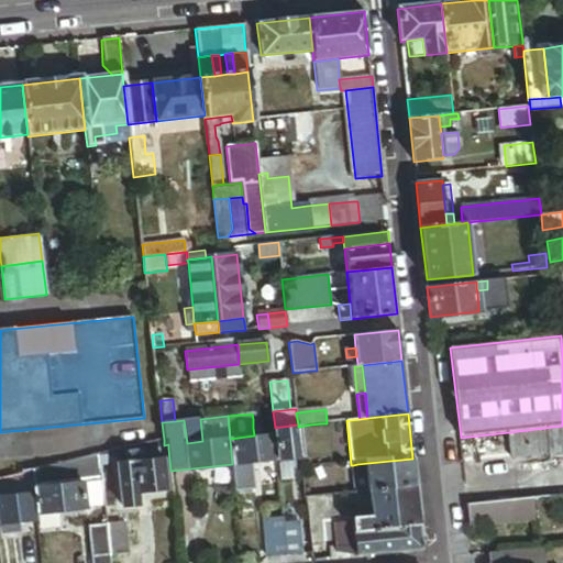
[(202,441),(200,419),(184,420),(187,443),(202,441)]
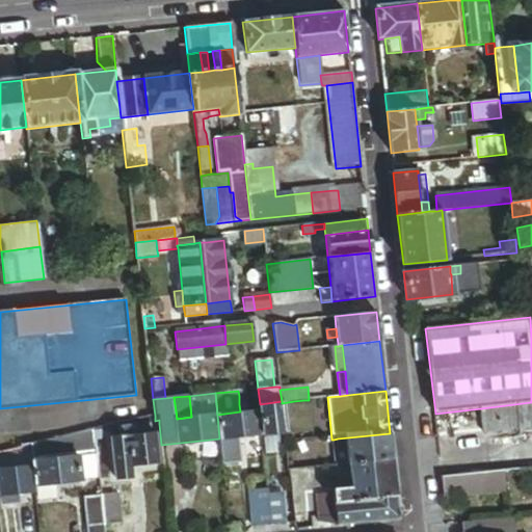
[(282,401),(260,404),(260,409),(263,434),(266,434),(282,432),(285,432),(282,403),(282,401)]
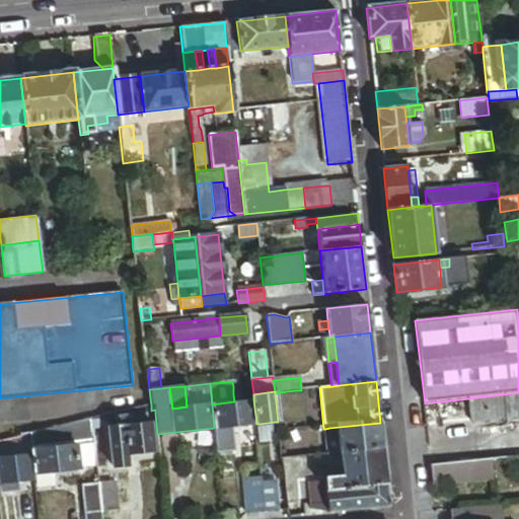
[(287,391),(275,393),(278,422),(290,420),(288,397),(287,391)]
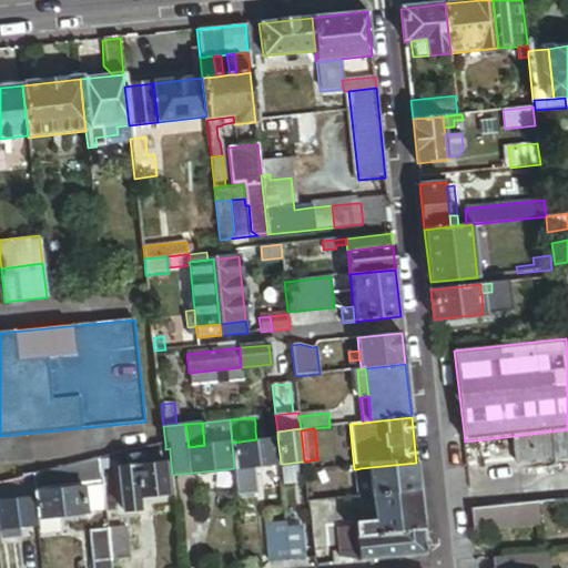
[(567,429),(514,436),(517,464),(556,459),(556,464),(567,462),(567,429)]
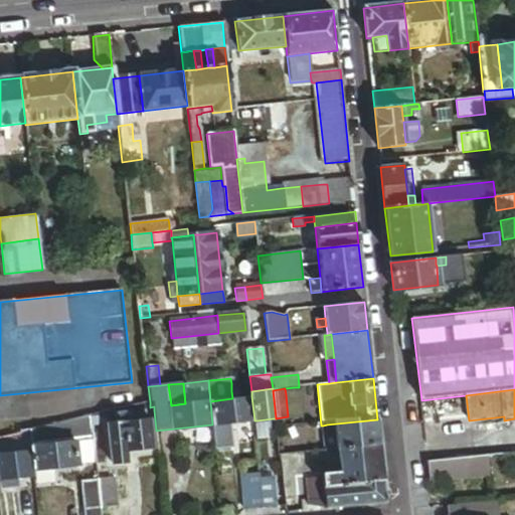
[(232,398),(241,397),(240,390),(231,391),(232,398)]
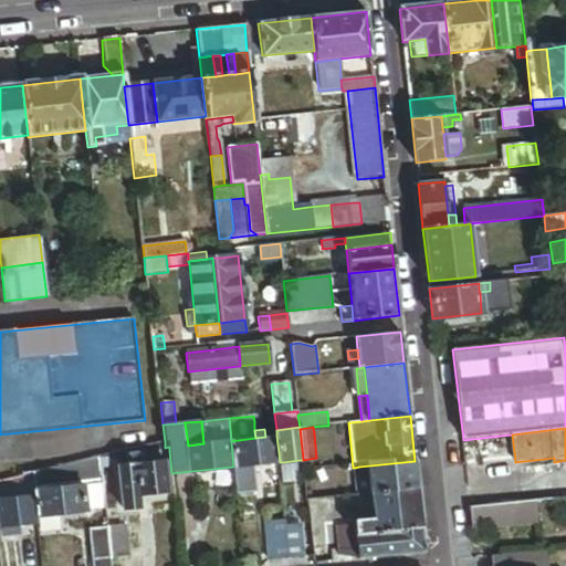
[(276,436),(265,437),(255,438),(231,441),(233,467),(254,464),(280,462),(276,436)]
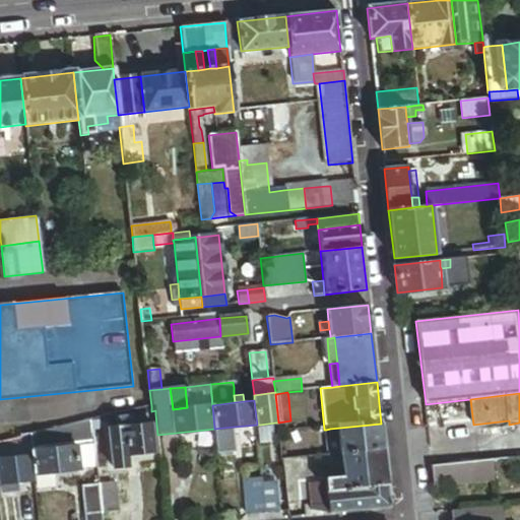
[(151,411),(151,406),(144,407),(145,415),(150,415),(155,414),(155,410),(151,411)]
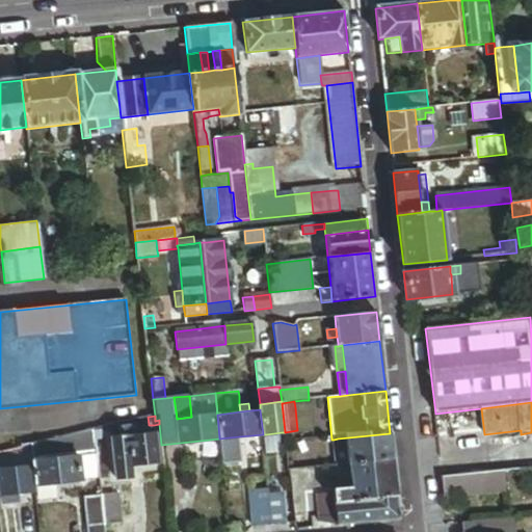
[(113,440),(155,435),(154,425),(149,425),(130,427),(112,432),(113,440)]
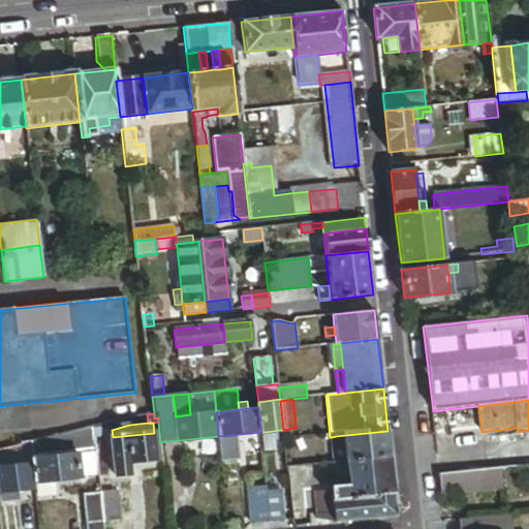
[(94,431),(94,429),(31,444),(33,458),(79,454),(97,452),(95,439),(94,431)]
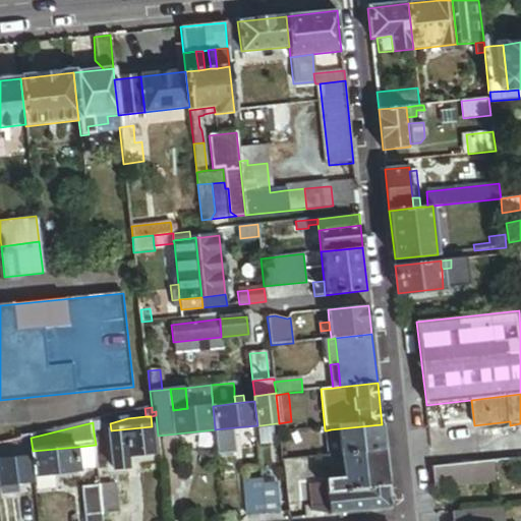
[(100,423),(93,424),(94,432),(101,431),(100,423)]
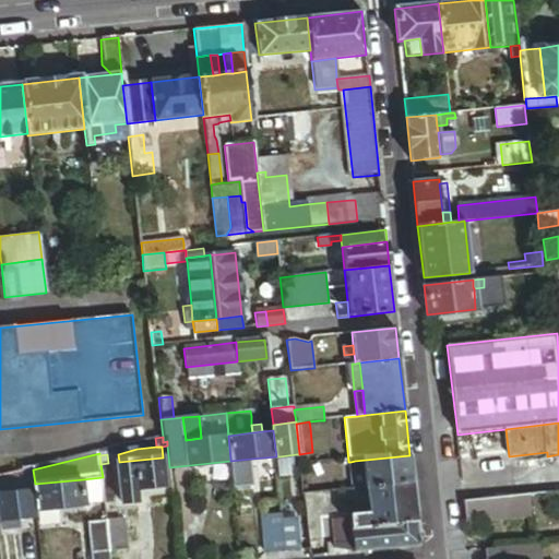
[(412,483),(409,455),(355,461),(356,467),(364,466),(366,487),(412,483)]
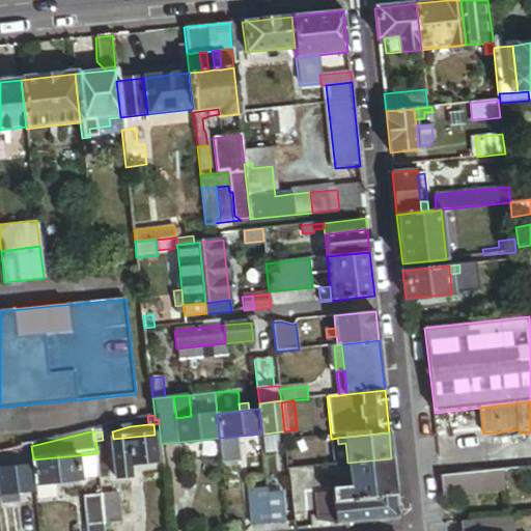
[(155,435),(113,439),(112,439),(116,479),(133,477),(132,465),(159,463),(156,435),(155,435)]
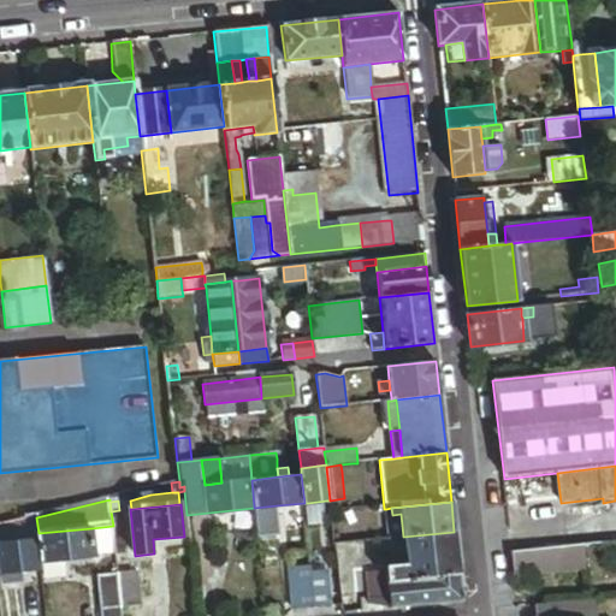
[(277,505),(254,508),(258,538),(279,535),(277,505)]
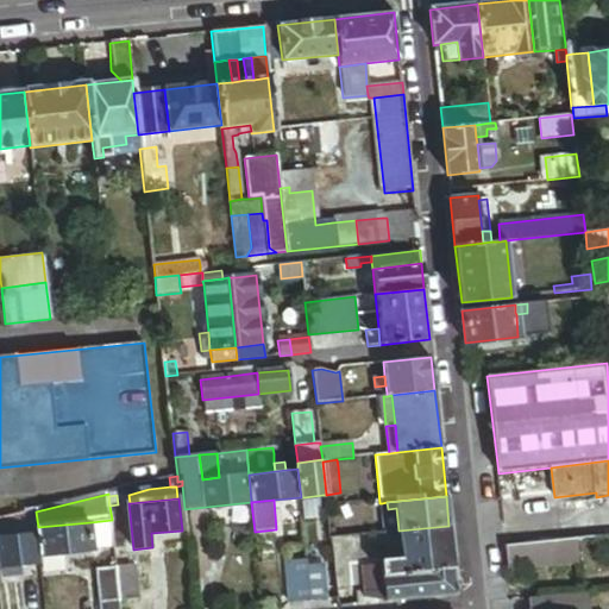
[(387,502),(382,503),(384,532),(387,532),(399,531),(396,508),(388,509),(387,502)]
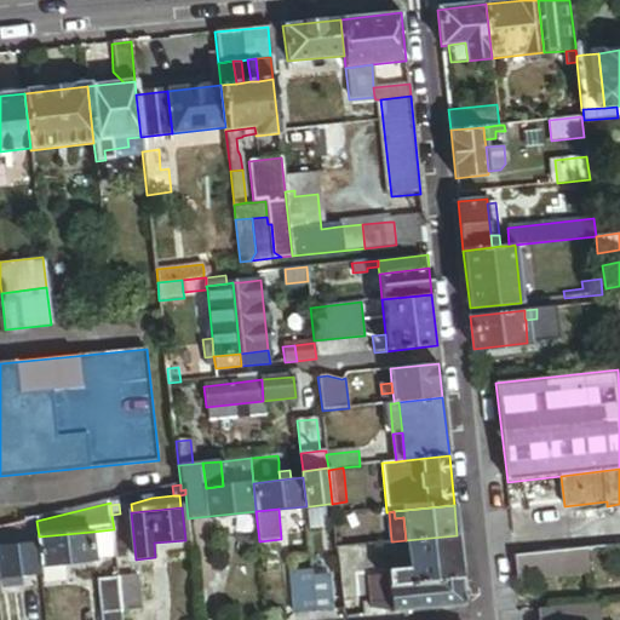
[(0,530),(0,547),(39,544),(39,537),(36,521),(36,518),(27,521),(27,524),(0,530)]
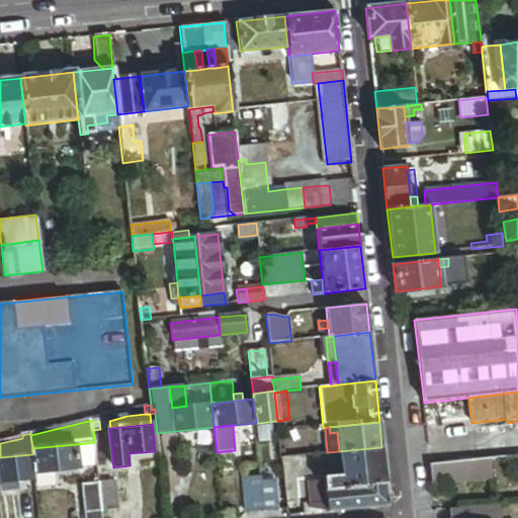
[(95,442),(77,444),(79,468),(97,466),(95,442)]
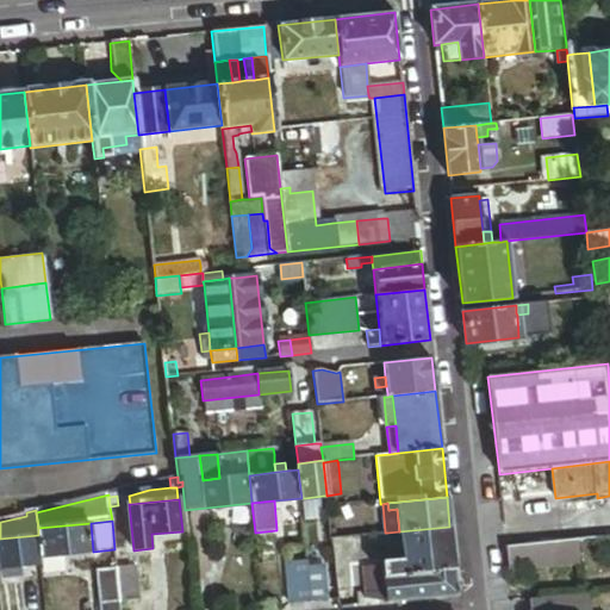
[(91,523),(38,528),(38,535),(41,558),(93,552),(91,523)]
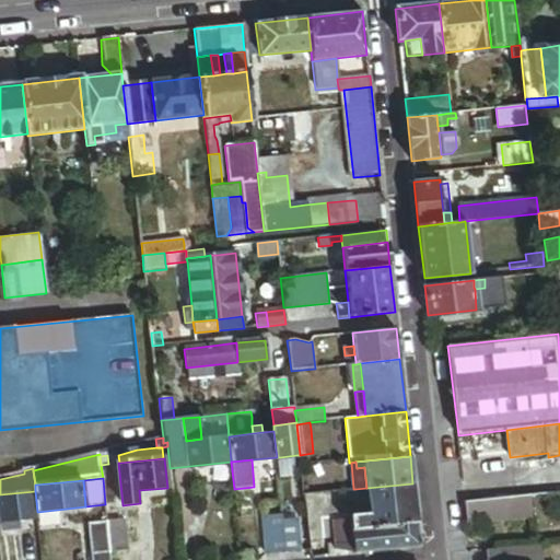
[(417,523),(412,483),(366,488),(368,502),(372,502),(373,509),(369,513),(351,515),(351,518),(352,529),(417,523)]
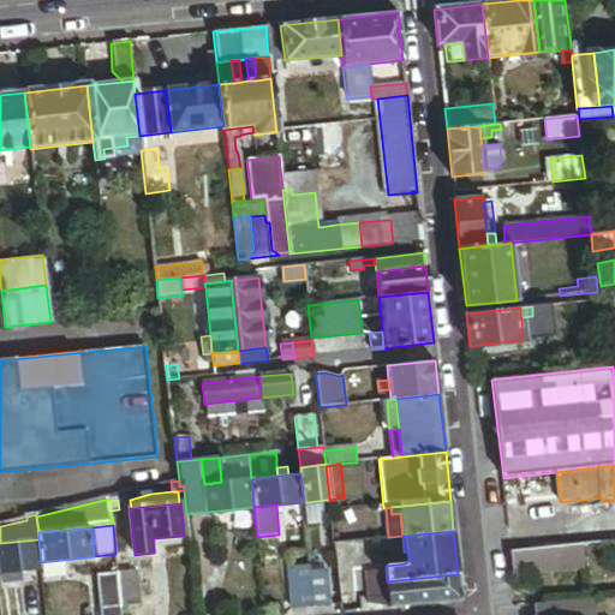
[(0,574),(42,569),(41,562),(39,539),(0,543),(0,574)]
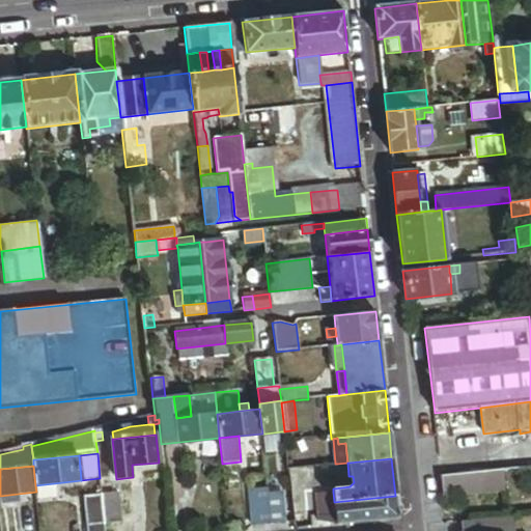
[(500,471),(440,477),(443,505),(503,499),(500,471)]
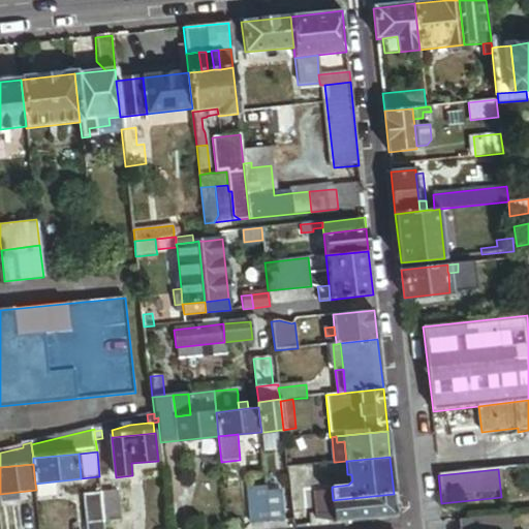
[(251,525),(271,523),(268,495),(267,489),(247,491),(251,525)]
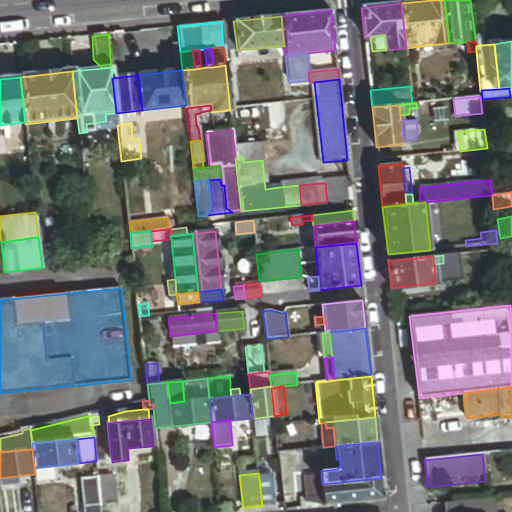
[(325,506),(322,484),(321,474),(305,476),(308,503),(325,506)]
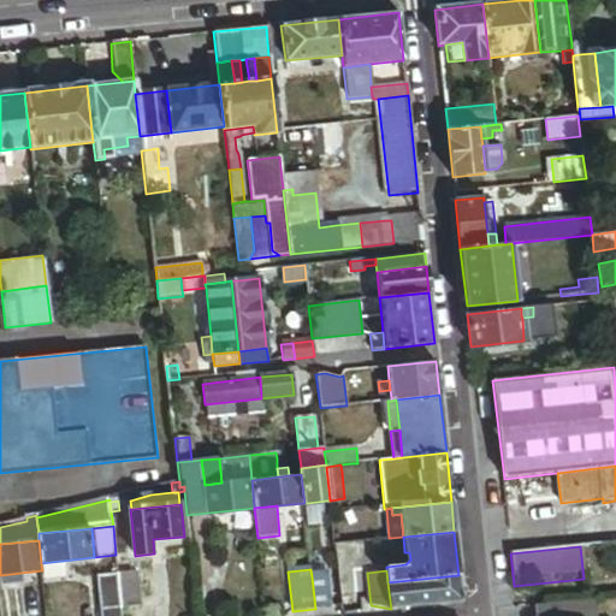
[(101,615),(123,615),(123,610),(119,576),(118,574),(98,575),(101,615)]
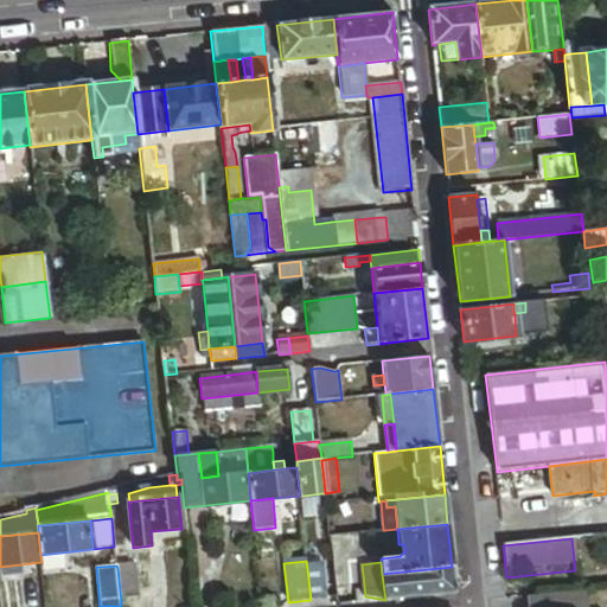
[(136,567),(117,568),(121,601),(140,600),(136,567)]
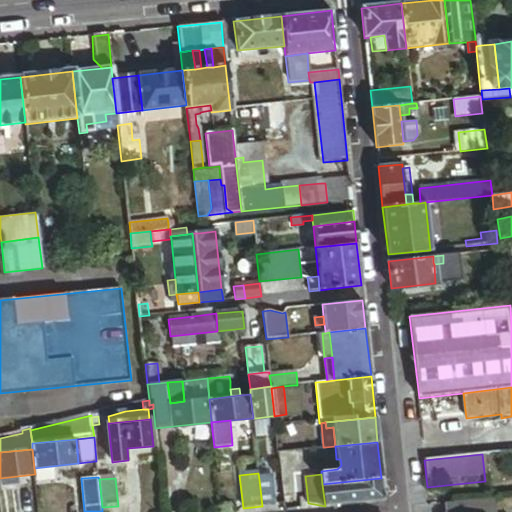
[(259,479),(262,506),(276,505),(273,478),(259,479)]
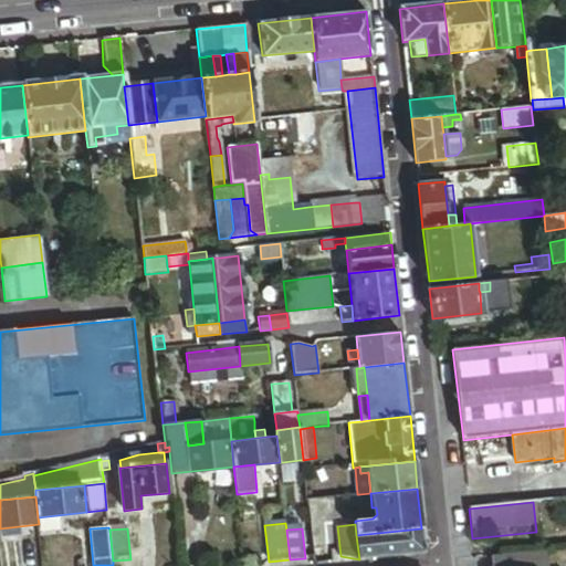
[(425,553),(421,528),(356,535),(359,559),(425,553)]
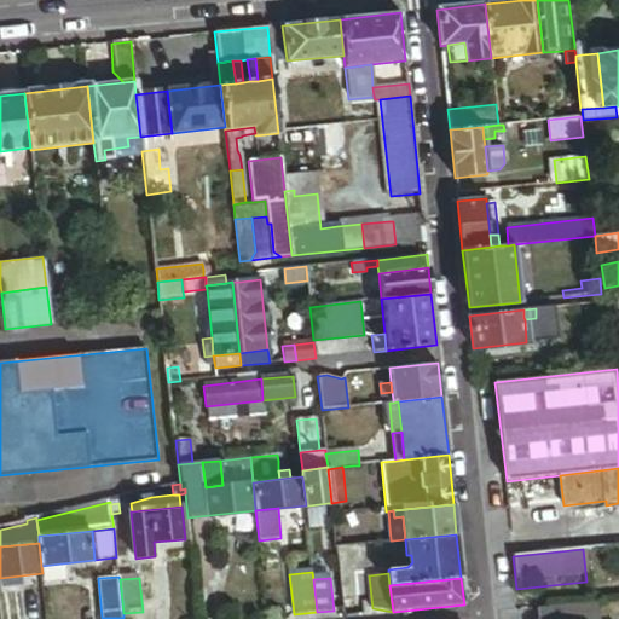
[(602,618),(601,603),(538,609),(538,618),(602,618)]
